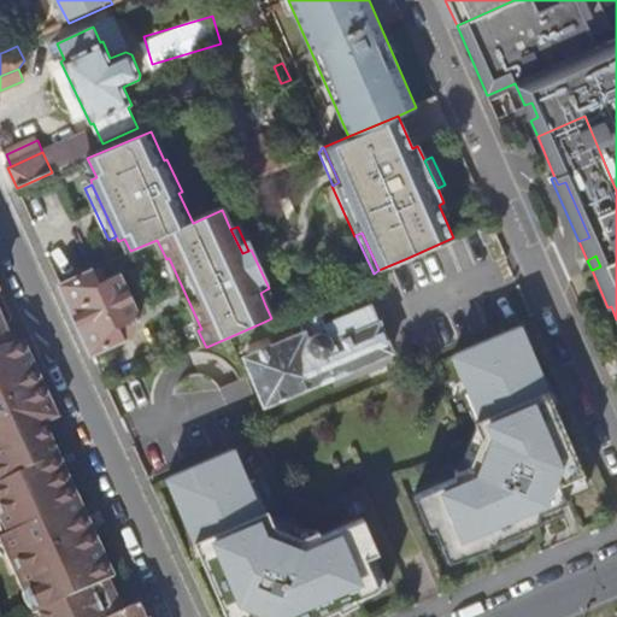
[(63,287),(93,356),(123,342),(124,340),(128,339),(131,327),(130,323),(140,319),(121,276),(106,283),(100,271),(63,287)]
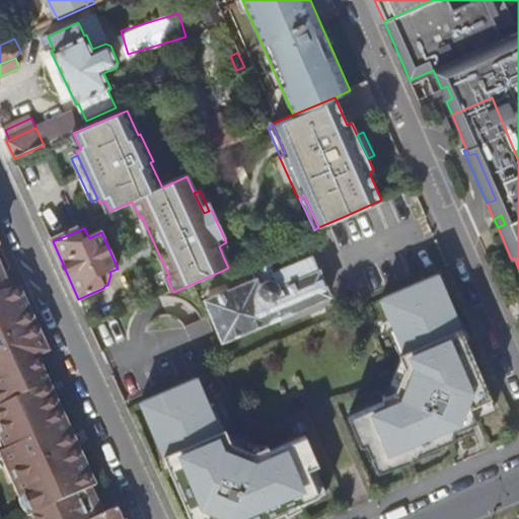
[(219,246),(223,256),(229,254),(224,243),(219,246)]
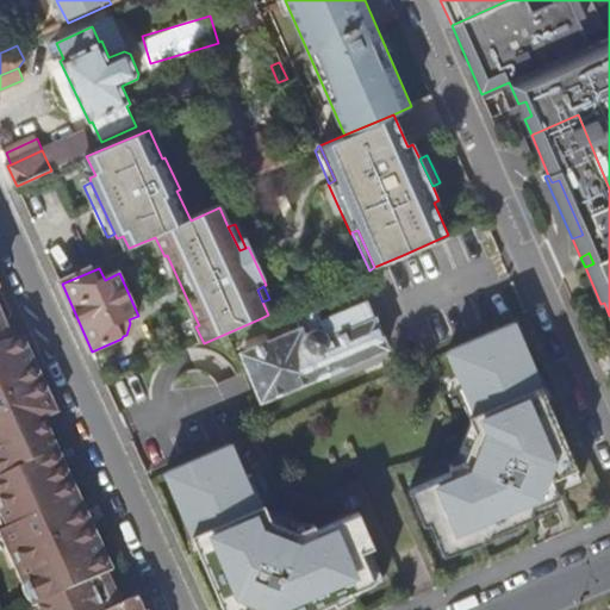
[(300,331),(243,356),(263,402),(388,349),(368,303),(322,323),(318,316),(297,325),(300,331)]
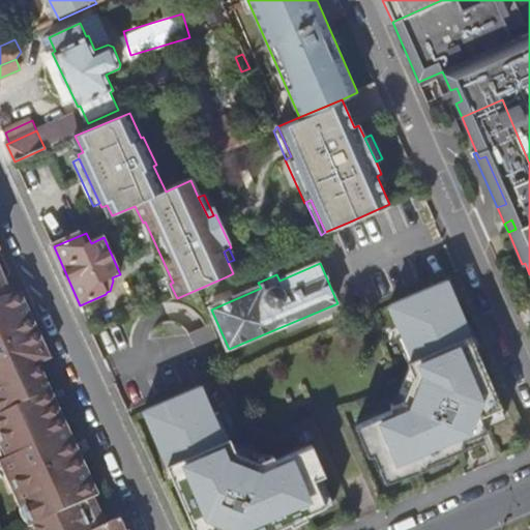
[(447,281),(390,305),(402,330),(414,359),(409,362),(410,365),(415,376),(406,399),(394,403),(391,404),(393,410),(357,425),(370,455),(373,453),(381,450),(392,476),(412,468),(413,472),(429,467),(428,463),(448,454),(465,447),(462,440),(481,432),(487,430),(486,425),(480,415),(501,406),(476,349),(470,334),(462,339),(450,314),(460,310),(447,281)]
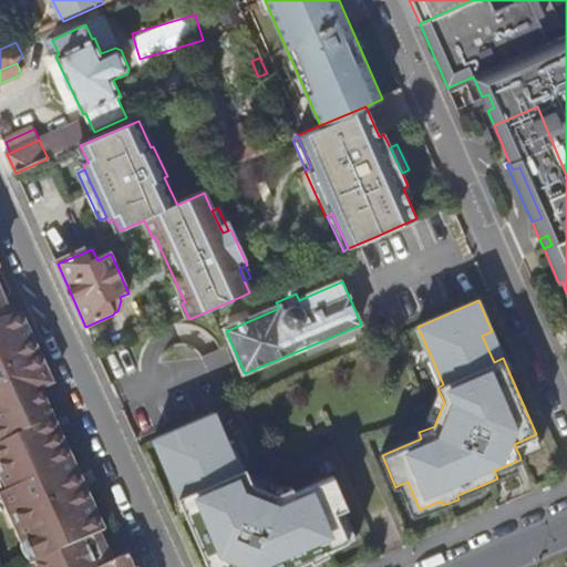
[(0,464),(4,474),(68,446),(66,445),(59,447),(50,428),(57,424),(42,393),(55,388),(22,316),(3,323),(0,325),(0,464)]
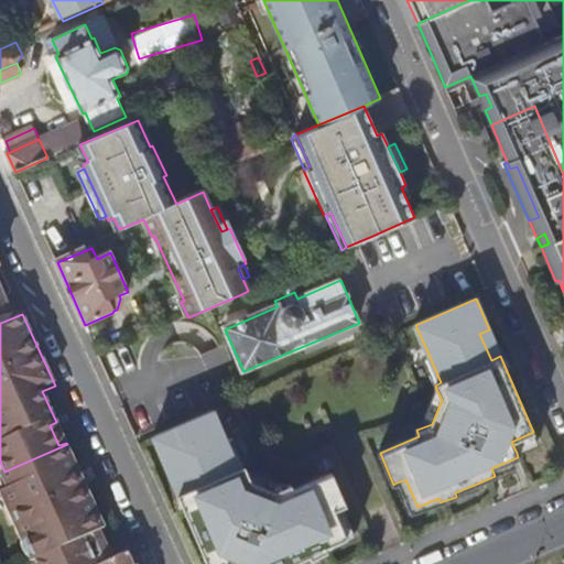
[(514,368),(489,329),(479,334),(491,360),(500,356),(507,371),(514,368)]
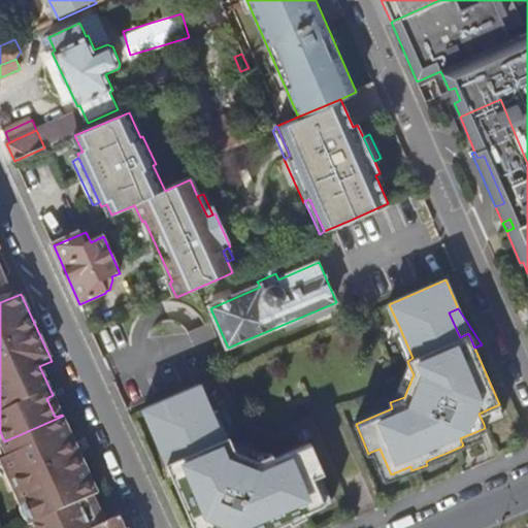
[(400,329),(394,331),(407,361),(413,358),(400,329)]
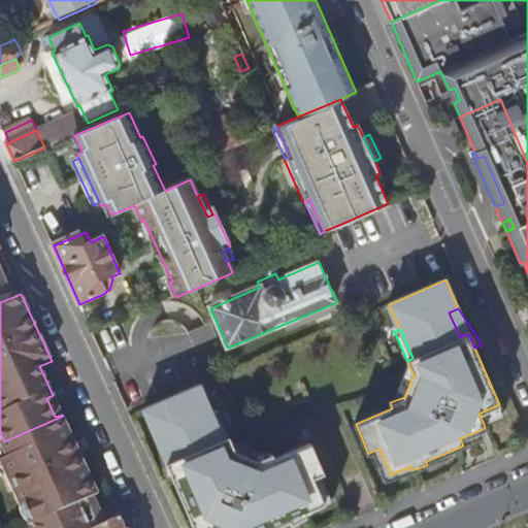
[(408,364),(393,401),(404,397),(414,374),(408,364)]
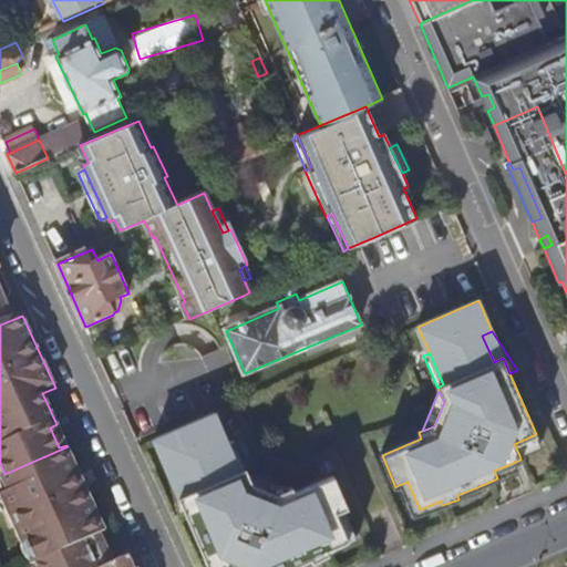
[(217,414),(156,441),(168,471),(178,467),(189,494),(181,498),(186,513),(209,566),(228,566),(235,564),(236,566),(290,566),(312,558),(313,562),(330,553),(328,549),(349,540),(338,512),(347,508),(350,507),(337,475),(298,492),(295,485),(291,487),(279,492),(255,484),(249,473),(248,470),(243,472),(228,441),(217,414)]
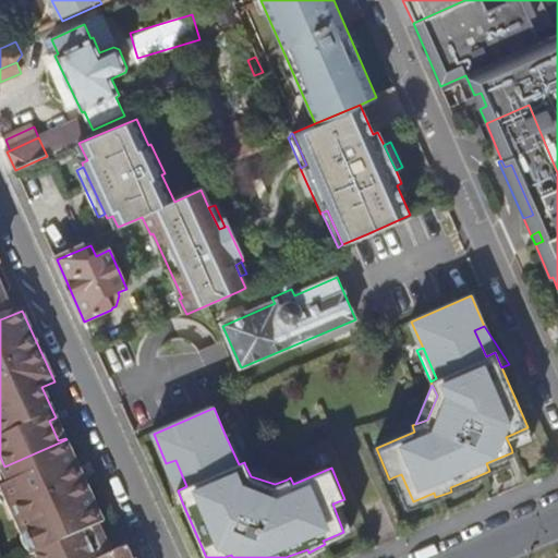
[(528,427),(506,437),(511,448),(533,439),(528,427)]
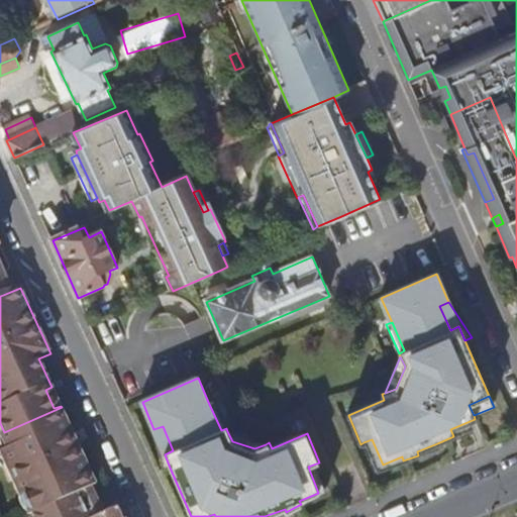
[(213,399),(208,402),(221,430),(226,428),(213,399)]
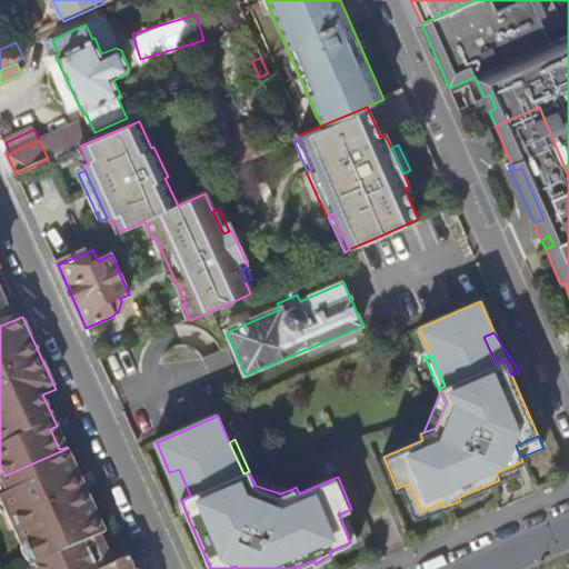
[(0,496),(0,499),(22,547),(27,545),(33,558),(59,548),(69,568),(107,568),(116,566),(102,537),(107,535),(68,448),(5,476),(11,491),(0,496)]
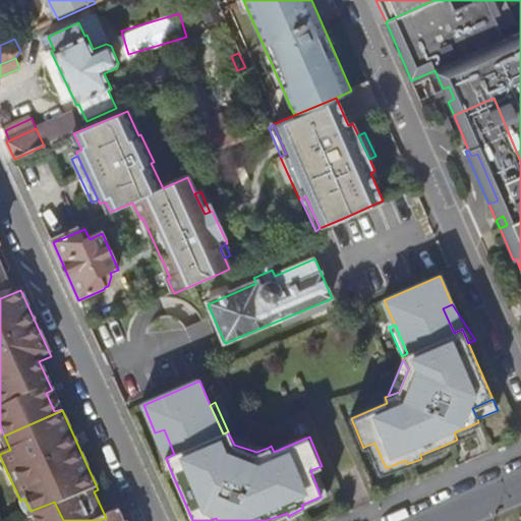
[(473,424),(454,432),(457,440),(476,431),(473,424)]
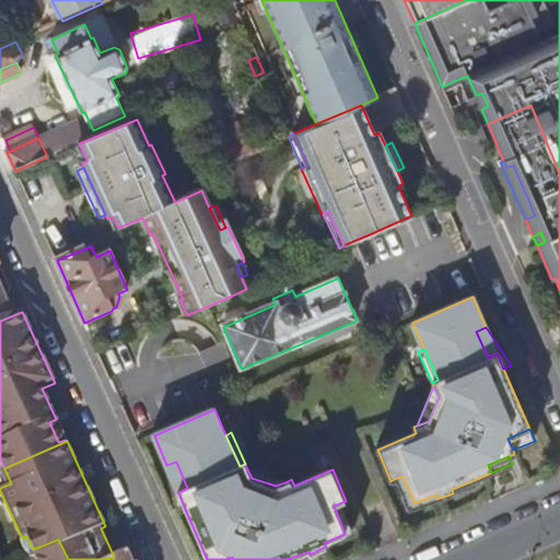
[(177,510),(184,506),(178,492),(187,488),(176,462),(166,465),(177,510)]
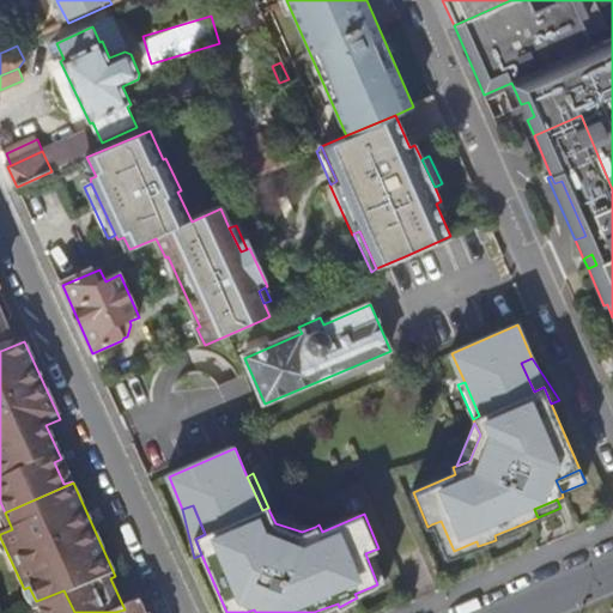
[(269,511),(275,523),(302,532),(315,527),(269,511)]
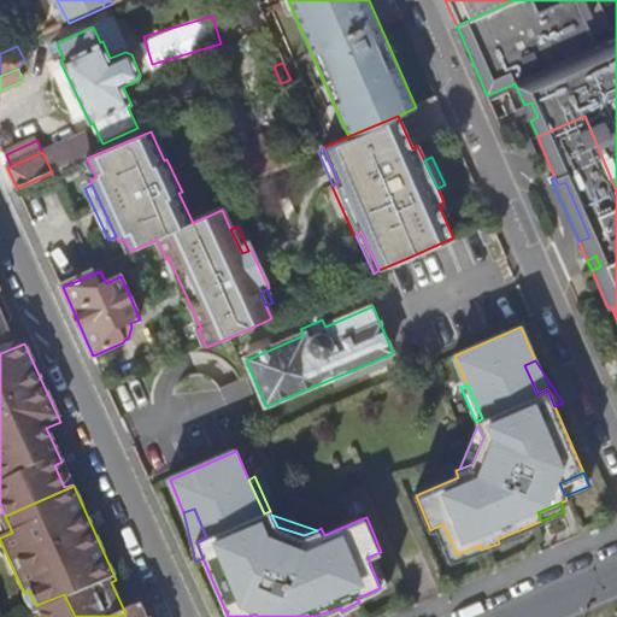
[(444,524),(434,528),(448,562),(481,550),(480,545),(457,554),(444,524)]
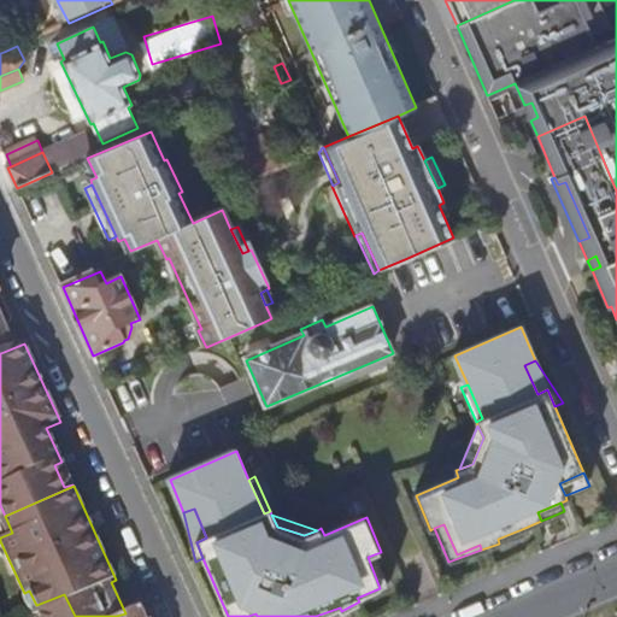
[(522,529),(498,539),(499,544),(524,535),(522,529)]
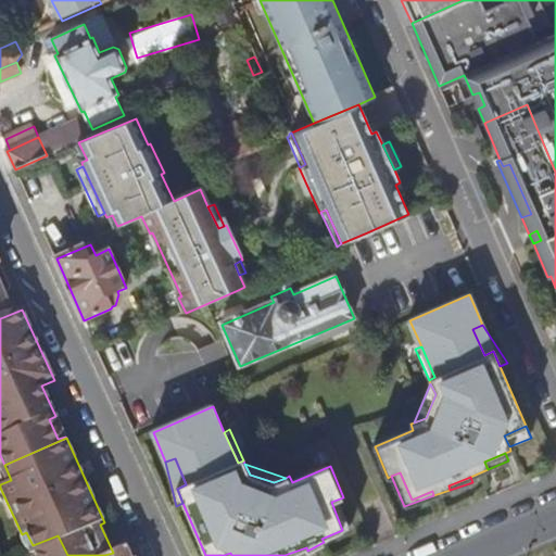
[(321,539),(324,542),(352,528),(340,498),(331,502),(342,530),(321,539)]
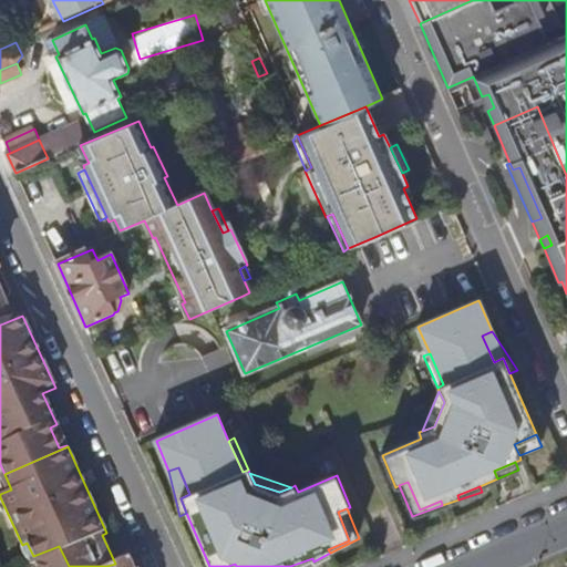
[(33,556),(38,566),(69,566),(59,546),(33,556)]
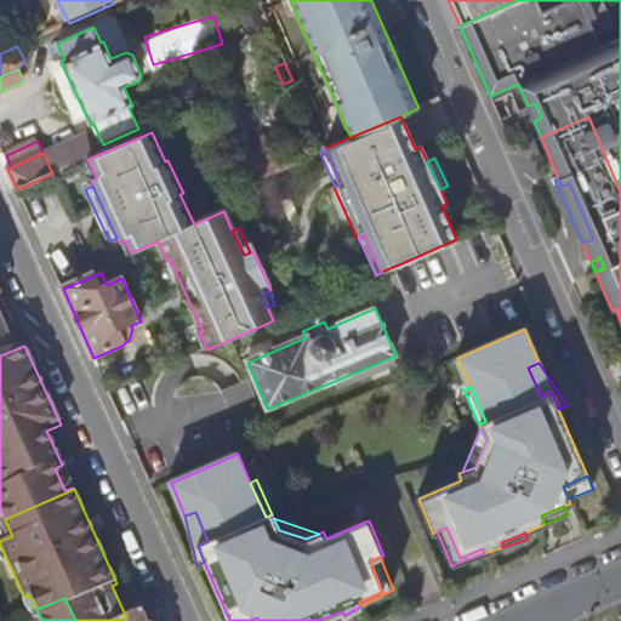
[(117,620),(151,620),(146,609),(126,617),(117,620)]
